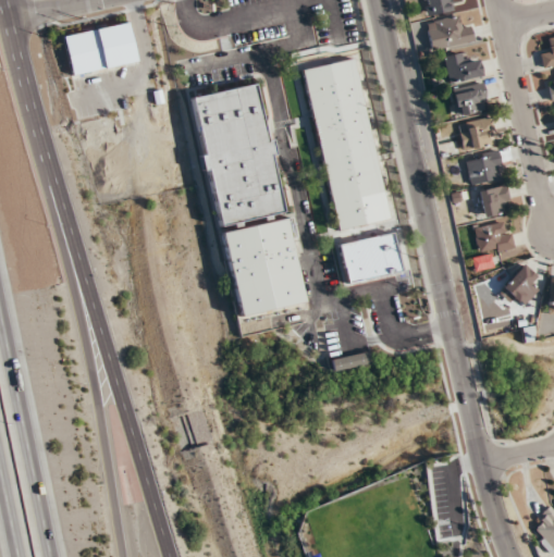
[(427,0),(430,15),(456,11),(454,0),(457,0),(427,0)]
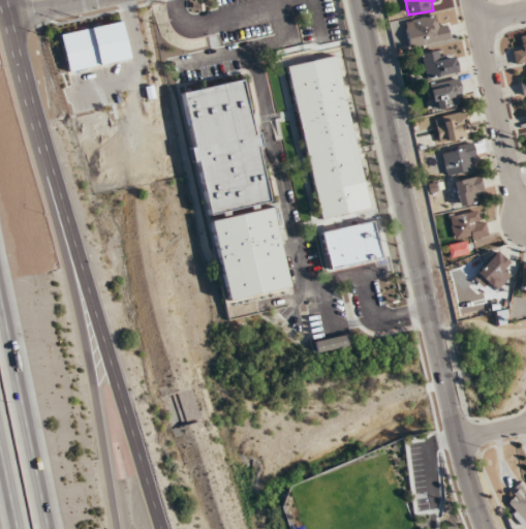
[(450,40),(444,14),(407,22),(412,48),(450,40)]
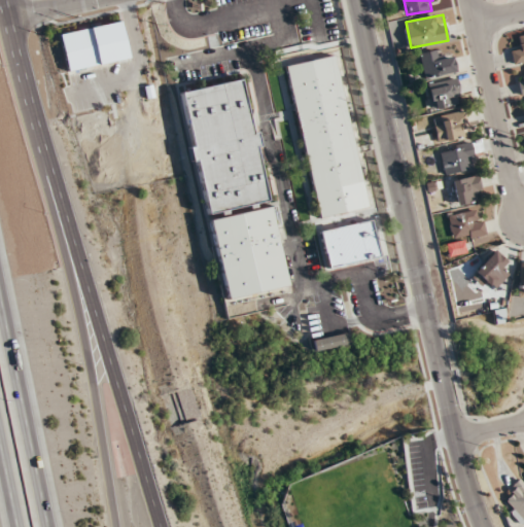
[(513,48),(516,65),(523,63),(523,35),(521,36),(523,46),(513,48)]
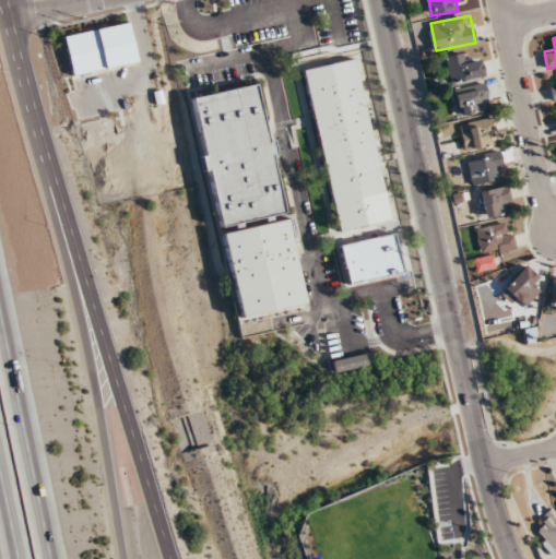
[(483,61),(472,63),(471,52),(447,57),(451,83),(486,76),(483,61)]
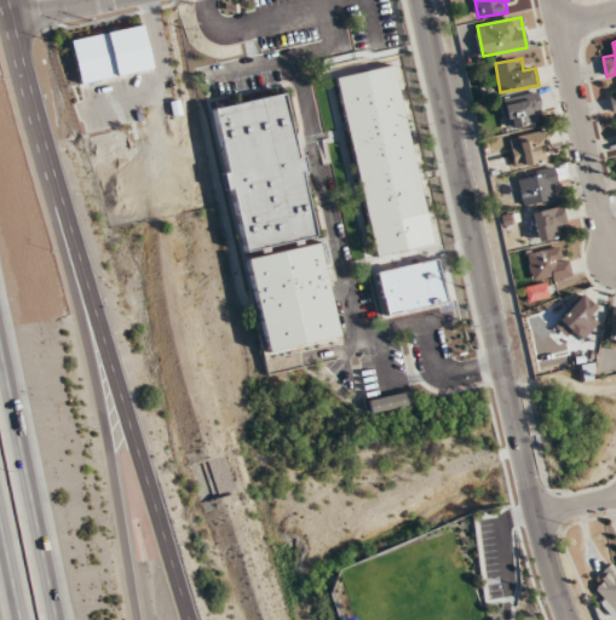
[(340,76),(376,257),(435,245),(398,64),(340,76)]
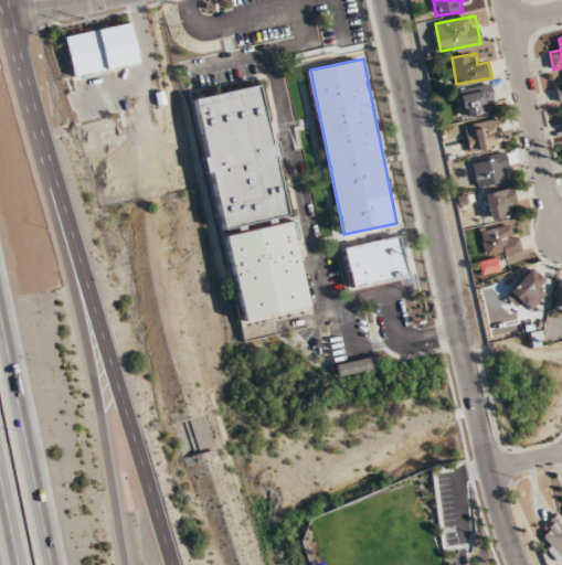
[(465,118),(499,110),(492,84),(459,92),(465,118)]
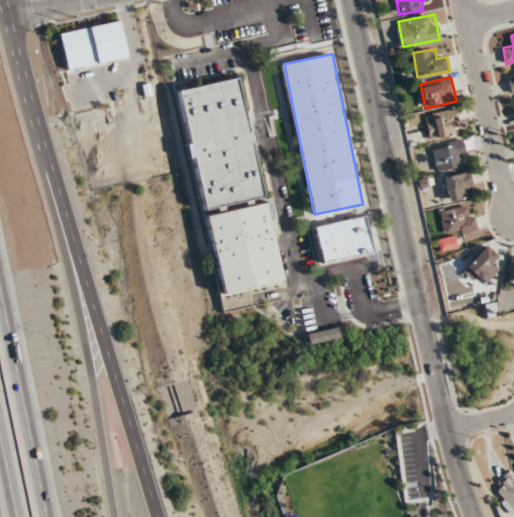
[(195,158),(204,210),(264,199),(241,78),(180,89),(192,158),(195,158)]
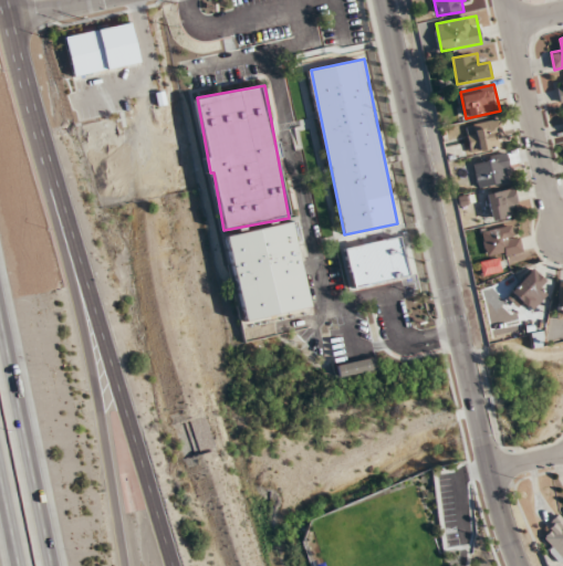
[(506,147),(501,119),(469,125),(473,153),(506,147)]
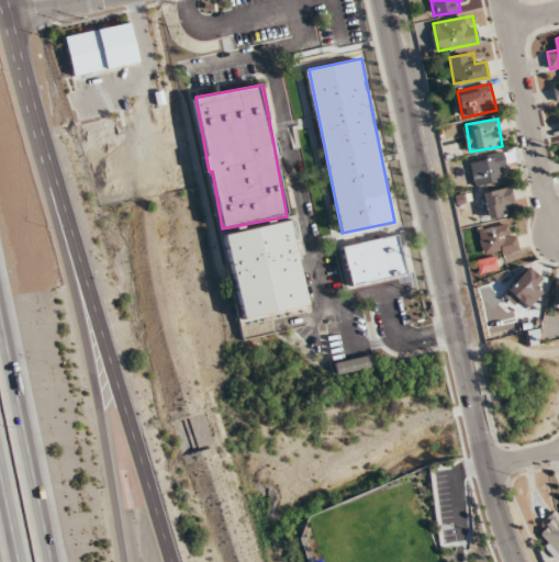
[(506,154),(471,160),(477,186),(512,179),(506,154)]
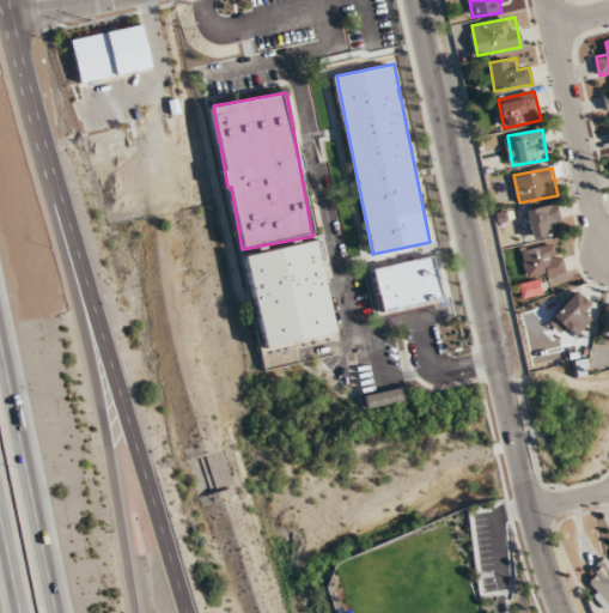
[(559,204),(528,210),(534,240),(565,232),(559,204)]
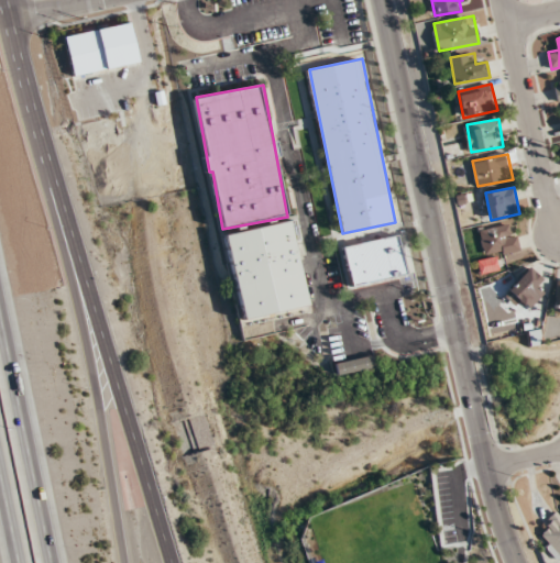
[(227,233),(243,319),(309,306),(294,221),(227,233)]
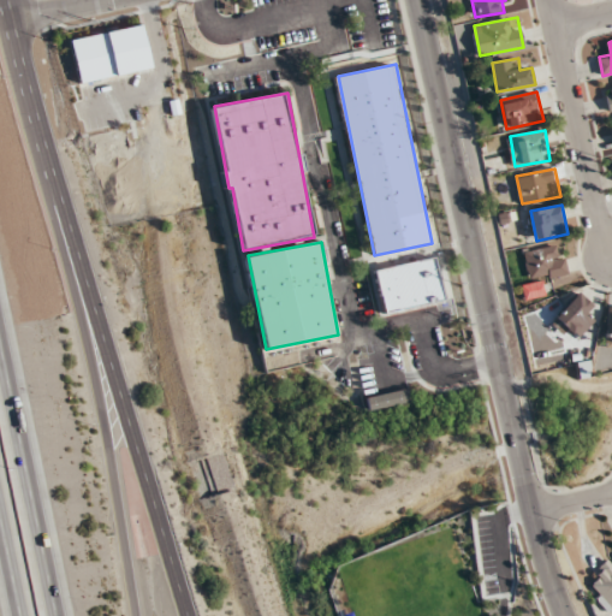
[(530,279),(569,276),(566,248),(528,252),(530,279)]
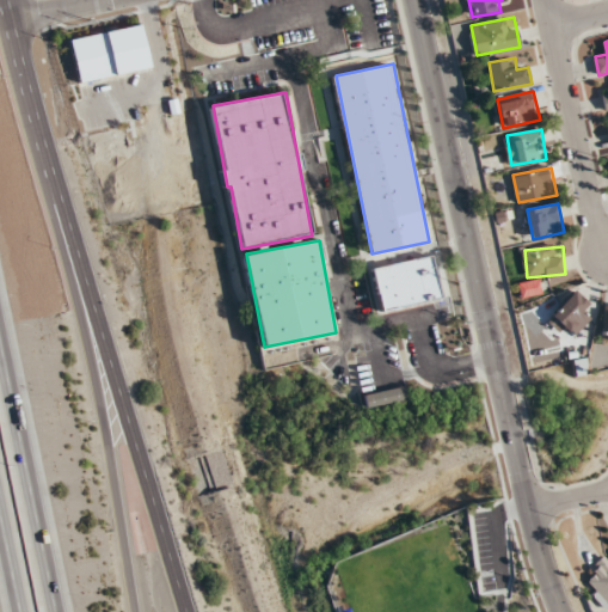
[(565,336),(572,328),(577,334),(599,310),(577,291),(550,322),(565,336)]
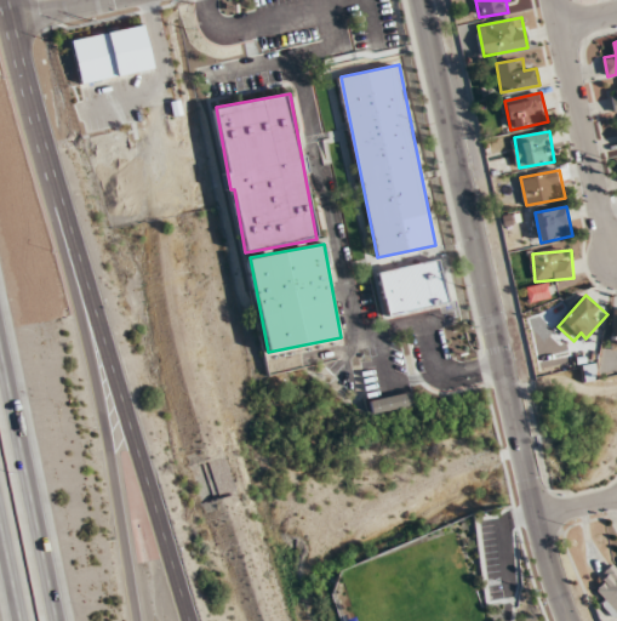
[(372,399),(373,414),(412,409),(411,394),(372,399)]
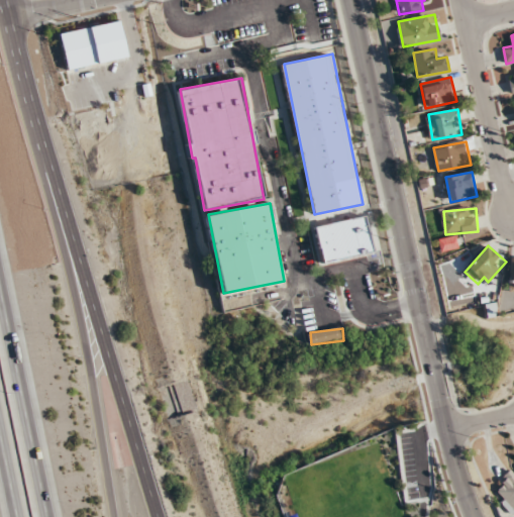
[(513,471),(512,470),(501,481),(504,485),(497,492),(513,508),(513,471)]
